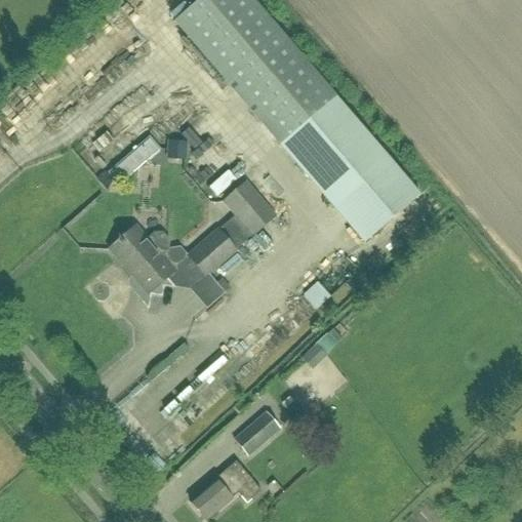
[(422,193),(256,0),(198,0),(175,19),(365,241),(422,193)]
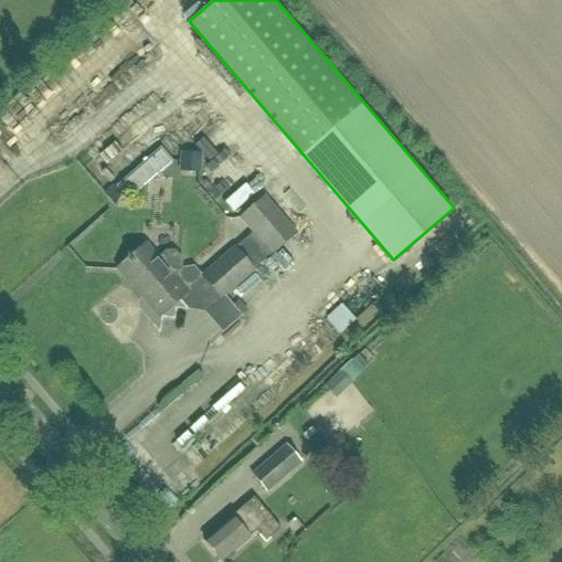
[(207,160),(203,142),(192,144),(195,162),(207,160)]
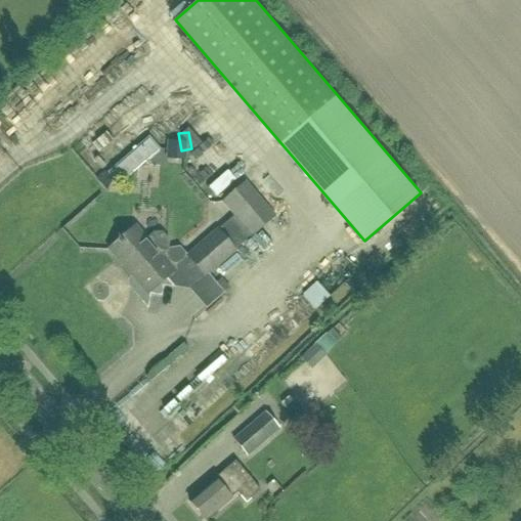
[(110,171),(120,183),(162,147),(150,135),(110,171)]
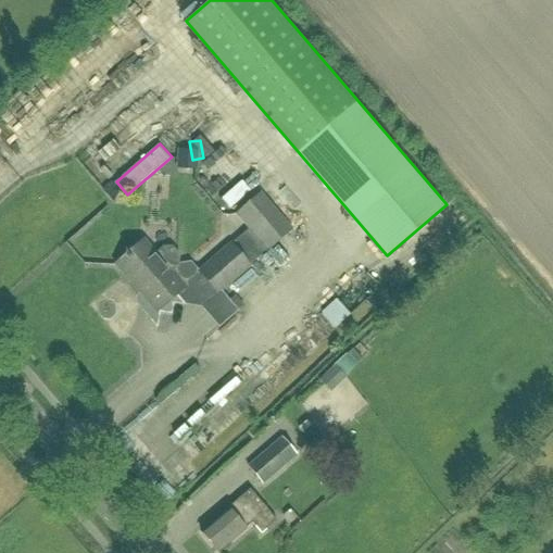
[(220,290),(269,247),(292,227),(290,225),(262,191),(239,212),(251,226),(201,269),(202,271),(220,290)]
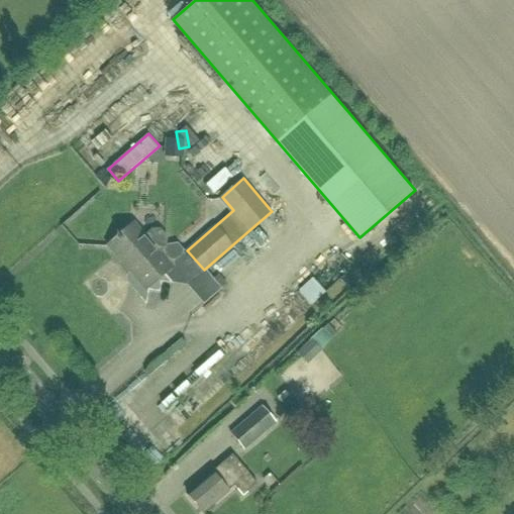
[(152,228),(145,234),(134,222),(109,244),(147,287),(188,251),(187,250),(179,241),(167,243),(168,235),(161,228),(152,228)]
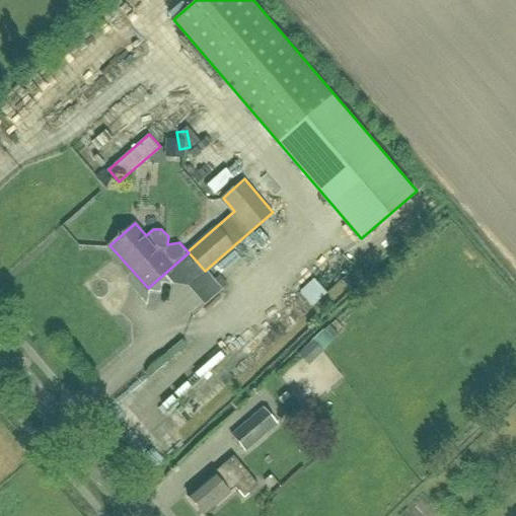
[(243,247),(225,258),(237,281),(256,270),(243,247)]
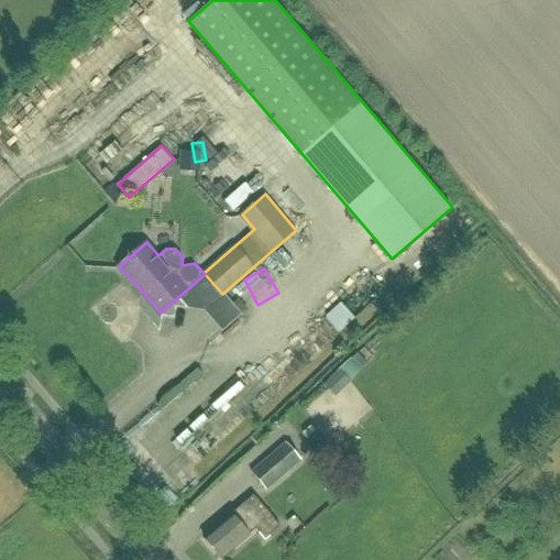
[(223,317),(241,310),(234,292),(216,298),(223,317)]
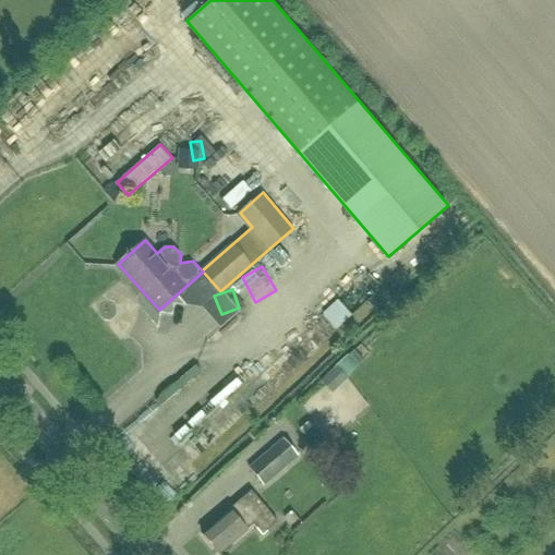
[(327,306),(336,317),(351,305),(342,294),(327,306)]
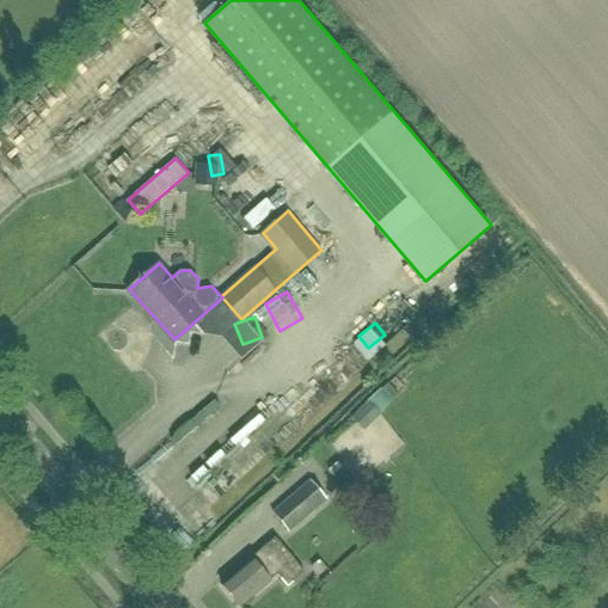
[(385,386),(352,416),(366,430),(384,413),(382,412),(397,399),(385,386)]
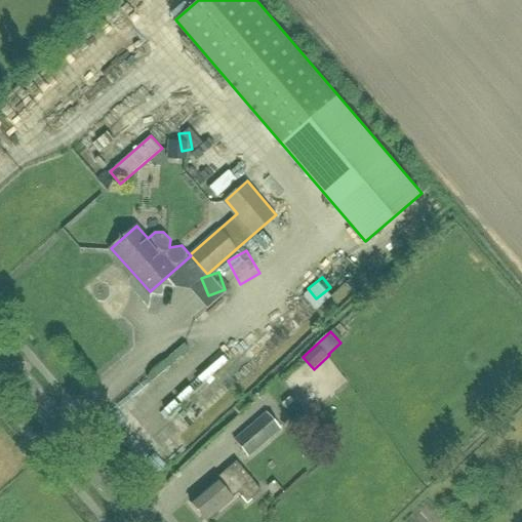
[(172,349),(178,358),(194,348),(187,338),(172,349)]
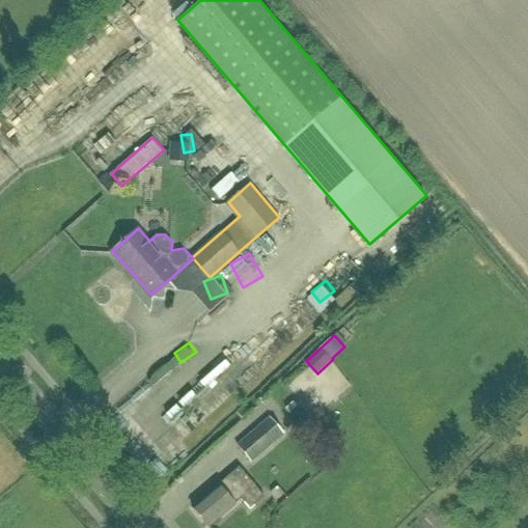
[(251,460),(283,432),(269,416),(237,444),(251,460)]
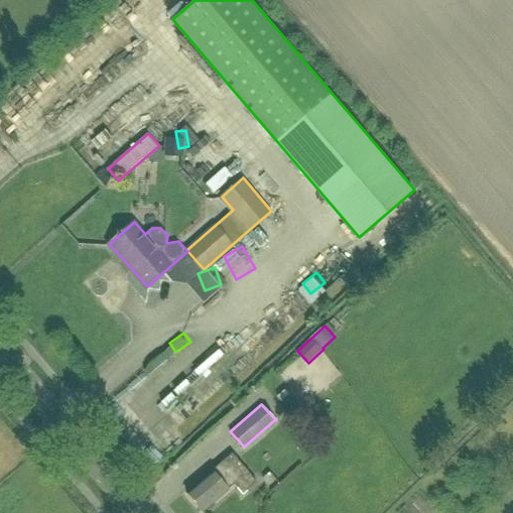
[(167,433),(152,445),(163,460),(178,447),(167,433)]
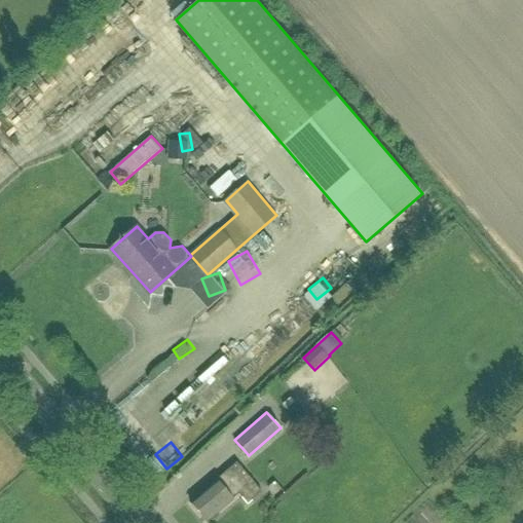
[(222,474),(191,501),(208,520),(239,493),(248,502),(262,490),(236,461),(222,474)]
